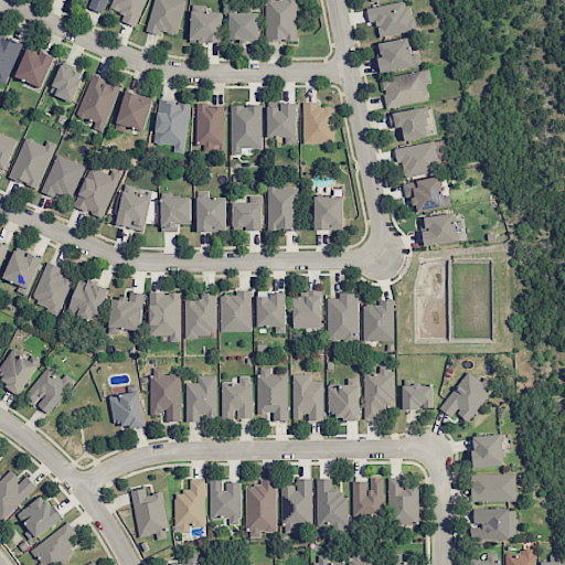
[(102,13),(107,0),(84,0),(89,2),(87,7),(102,13)]
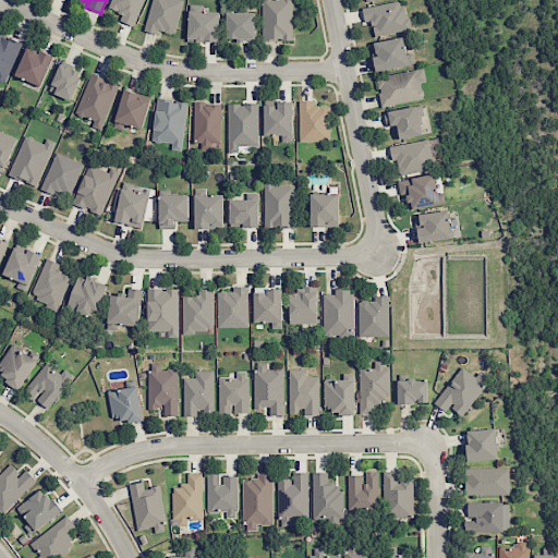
[(110,0),(108,8),(122,14),(120,21),(133,26),(144,0),(110,0)]
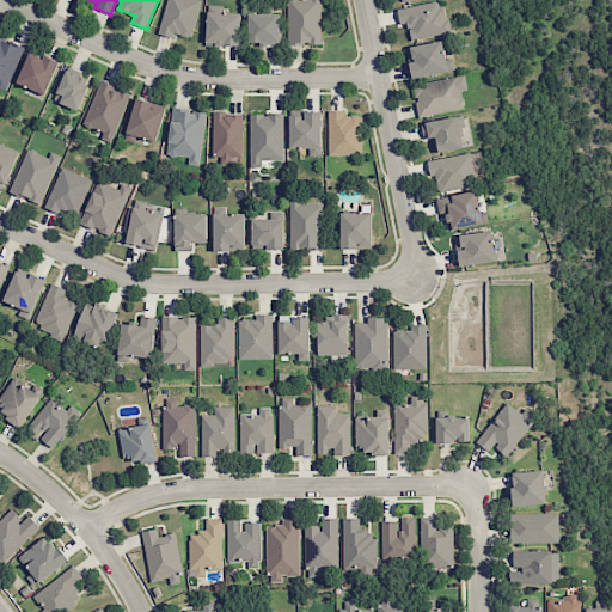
[(166,0),(158,34),(172,38),(173,34),(191,38),(201,0),(166,0)]
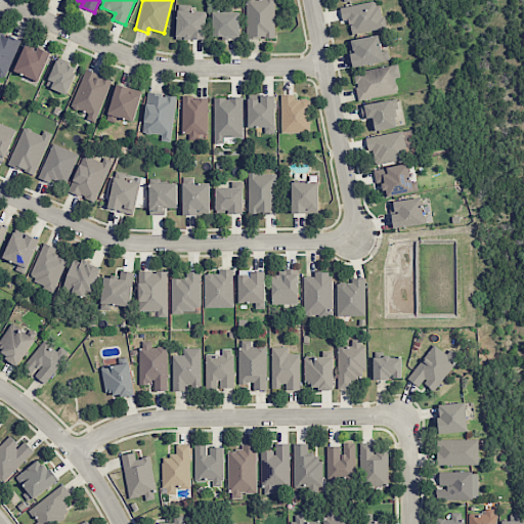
[(274,38),(273,0),(245,0),(247,38),(274,38)]
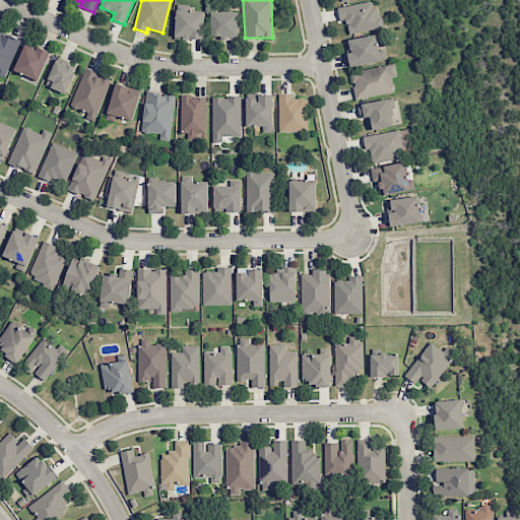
[(338,21),(346,20),(347,33),(380,27),(376,1),(336,7),(338,21)]
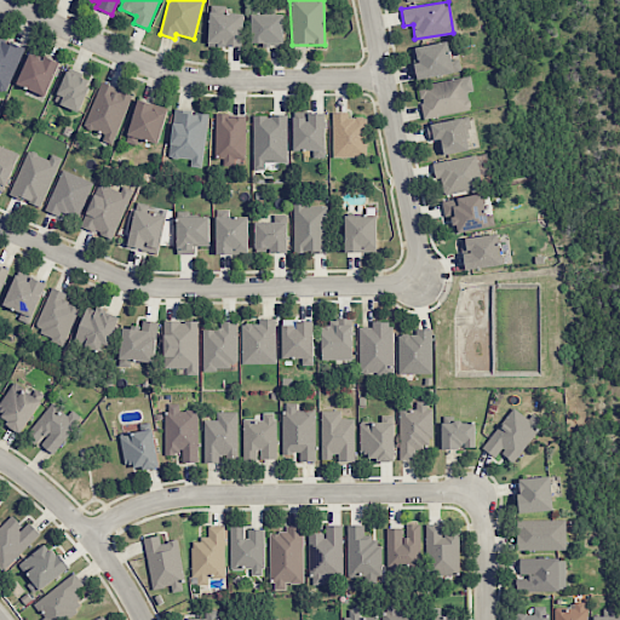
[(244,13),(210,12),(208,46),(242,47),(244,13)]
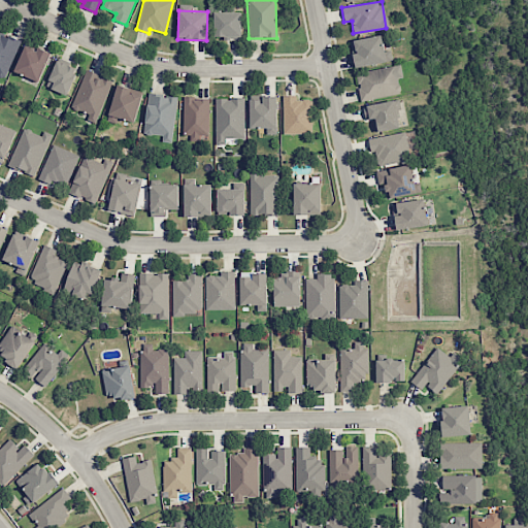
[(241,12),(213,12),(213,37),(241,37),(241,12)]
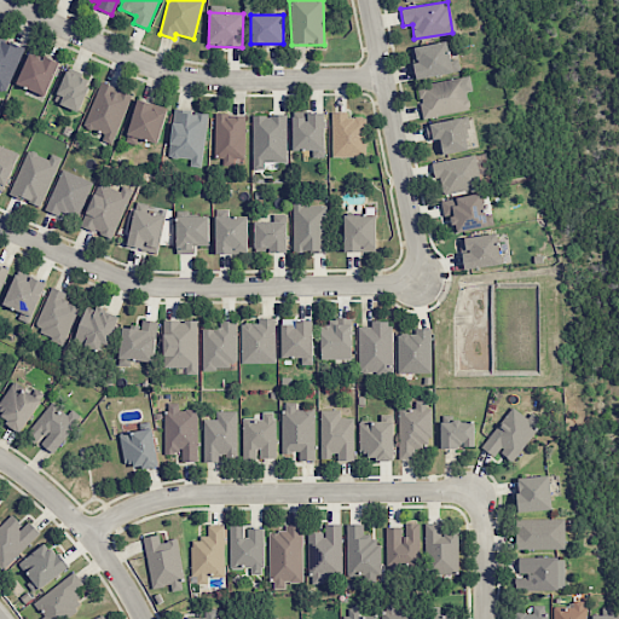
[(0,90),(5,92),(24,48),(0,38),(0,90)]
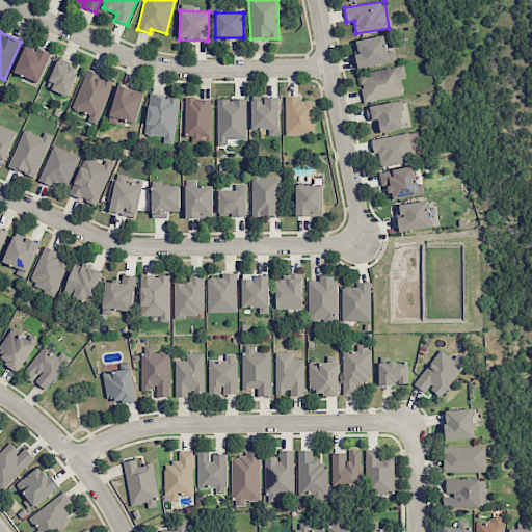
[(358,69),(396,60),(393,50),(387,52),(382,34),(352,42),(358,69)]
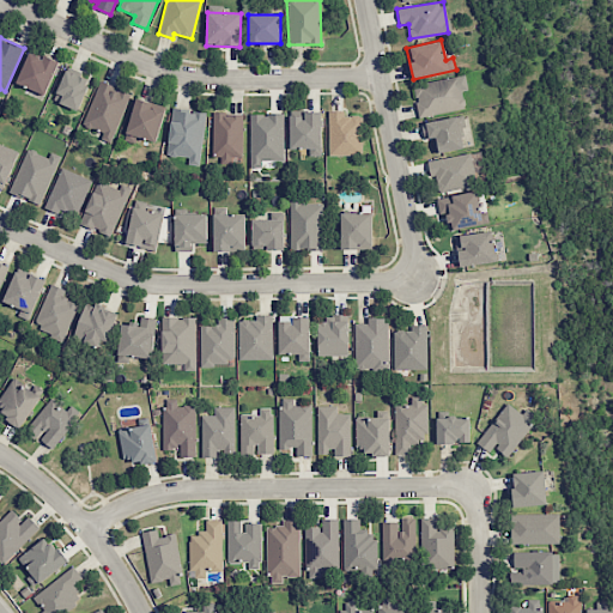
[(17,85),(47,95),(58,61),(28,52),(17,85)]
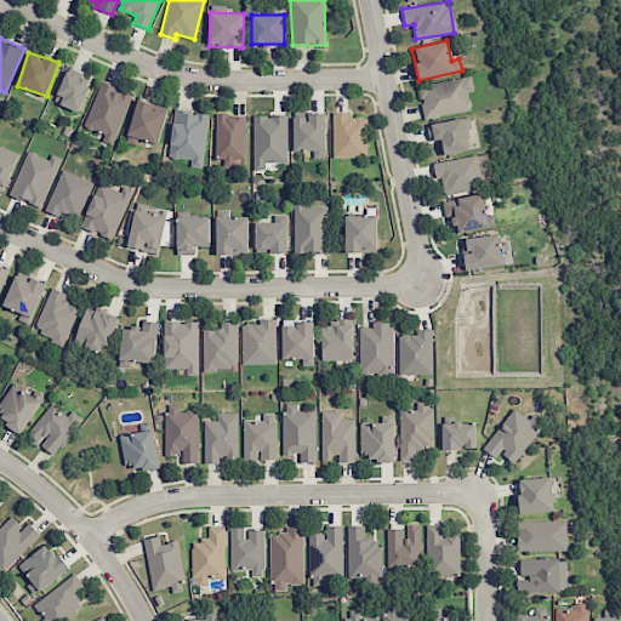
[(92,81),(67,70),(55,100),(79,110),(92,81)]
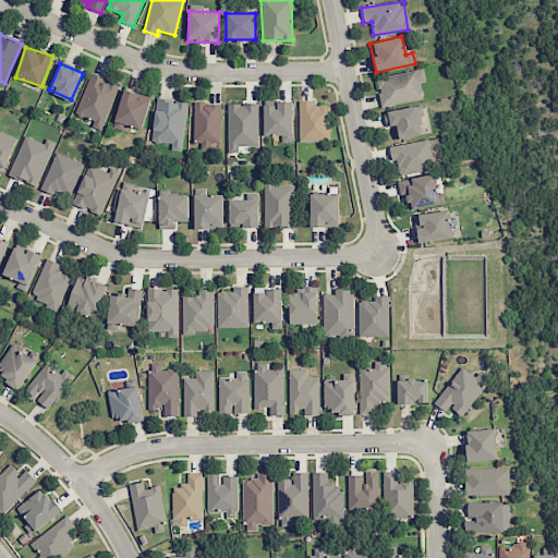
[(380,105),(423,99),(421,83),(426,82),(424,70),(376,75),(380,105)]
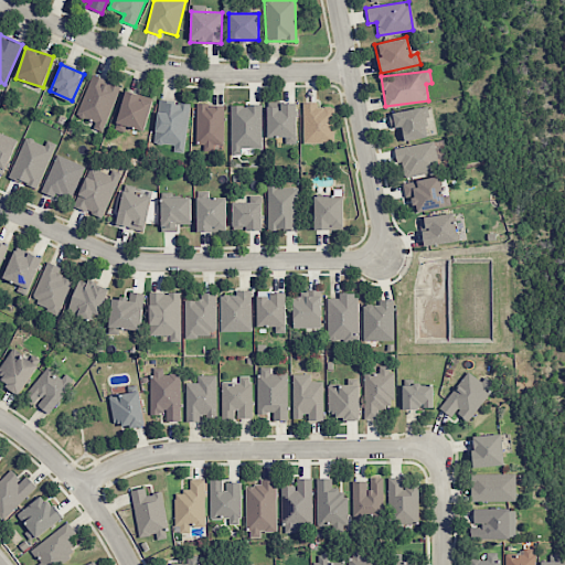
[(120,86),(92,75),(76,115),(94,121),(92,127),(103,131),(120,86)]
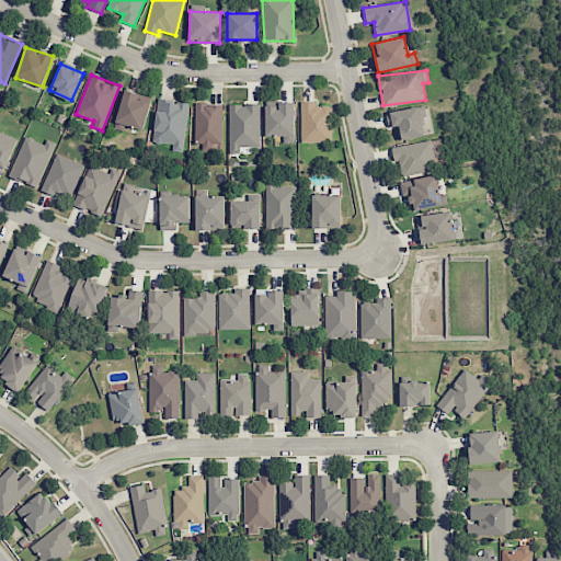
[(140,93),(123,90),(115,128),(124,130),(125,126),(144,129),(150,101),(139,99),(140,93)]
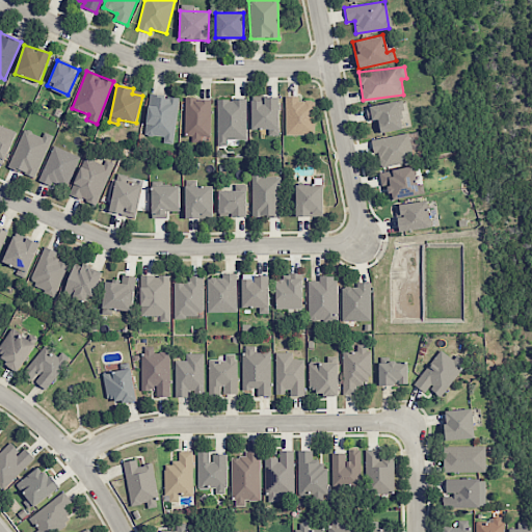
[(174,143),(179,98),(150,94),(145,135),(163,137),(163,142),(174,143)]
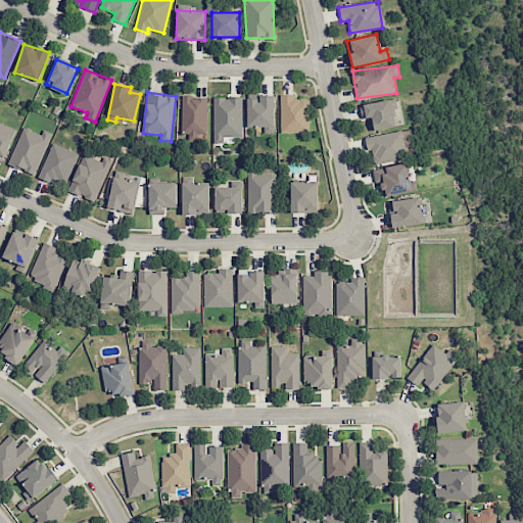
[(310,132),(308,98),(294,99),(294,94),(280,95),(281,133),(310,132)]
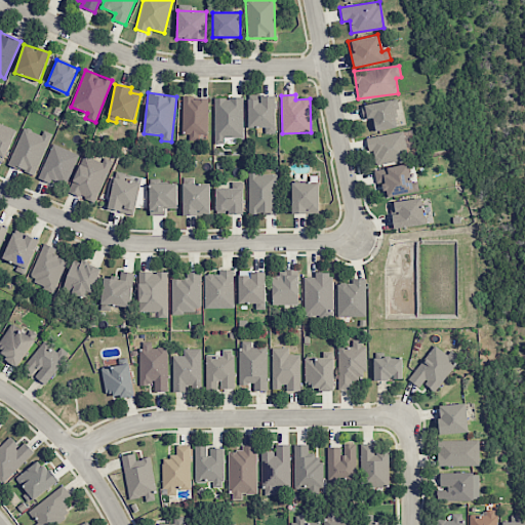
[(275,95),(260,95),(260,99),(248,99),(248,127),(265,127),(266,133),(276,133),(275,95)]
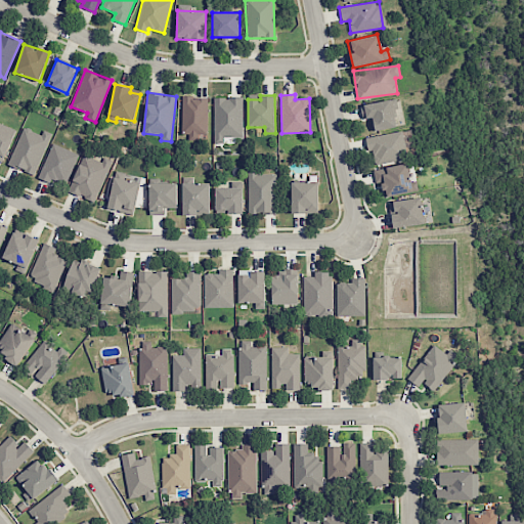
[(207,97),(181,97),(182,138),(208,138),(207,97)]
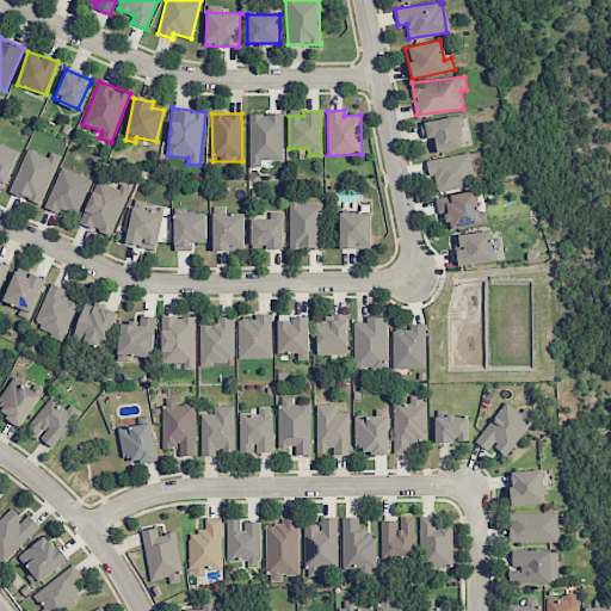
[(283,160),(283,113),(250,113),(248,167),(261,167),(261,160),(283,160)]
